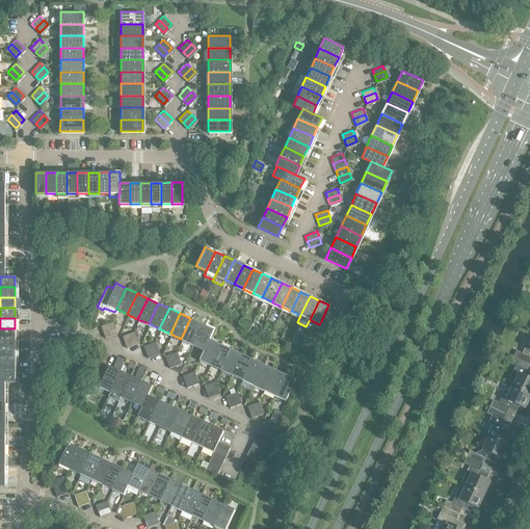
[(202,323),(190,318),(181,339),(192,344),(202,323)]
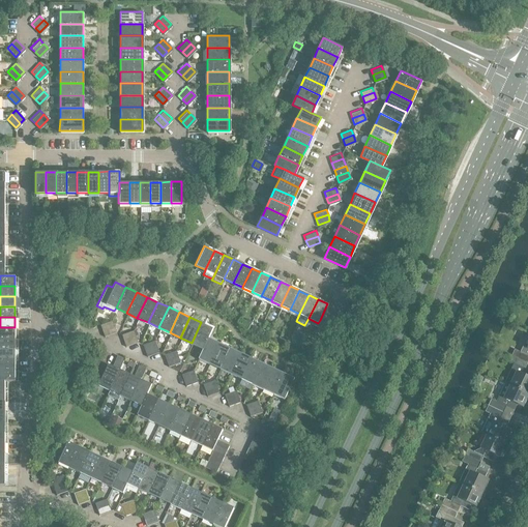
[(101,329),(113,324),(111,319),(108,320),(100,322),(99,323),(101,329)]
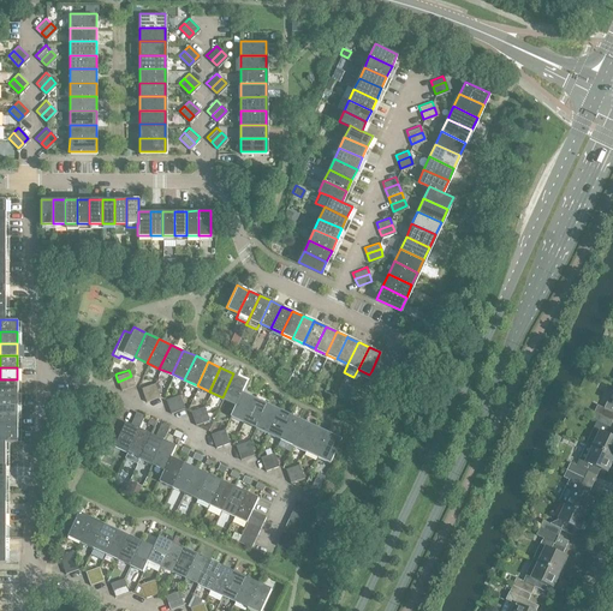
[(245,379),(233,373),(222,397),(234,402),(234,403),(240,390),(245,379)]
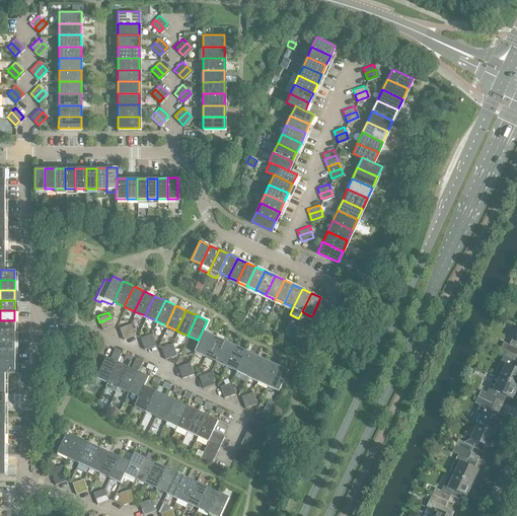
[(113,323),(111,317),(99,322),(101,327),(113,323)]
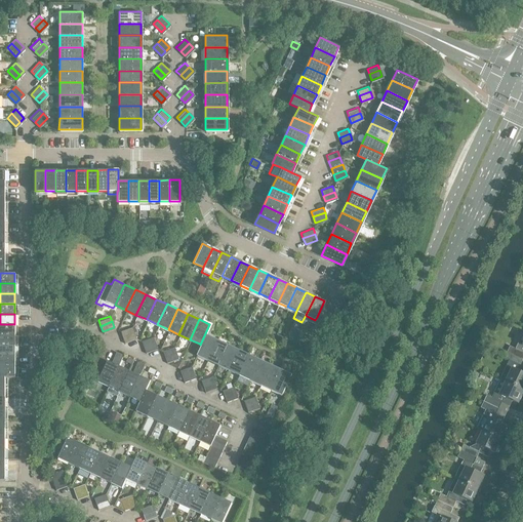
[(0,334),(14,334),(14,324),(0,324),(0,334)]
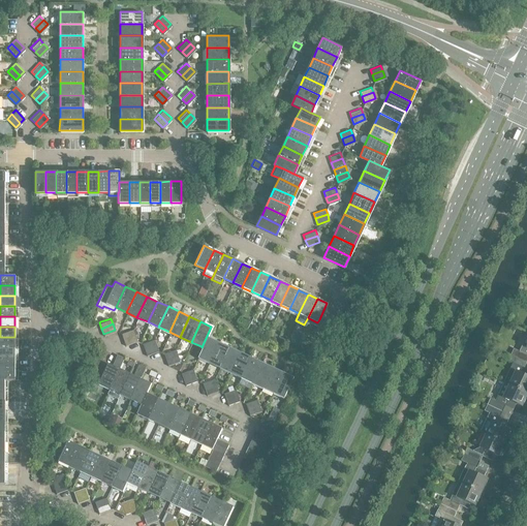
[(131,329),(120,333),(122,338),(133,334),(132,329),(131,329)]
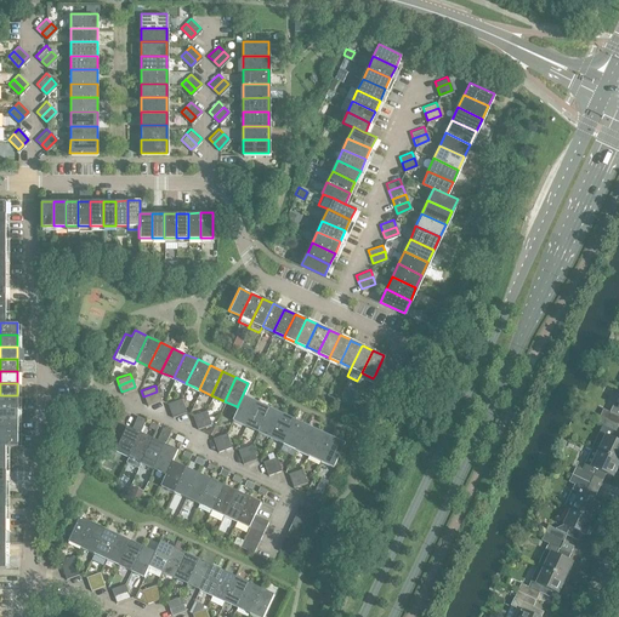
[(601,406),(597,413),(617,422),(618,416),(618,388),(608,410),(601,406)]
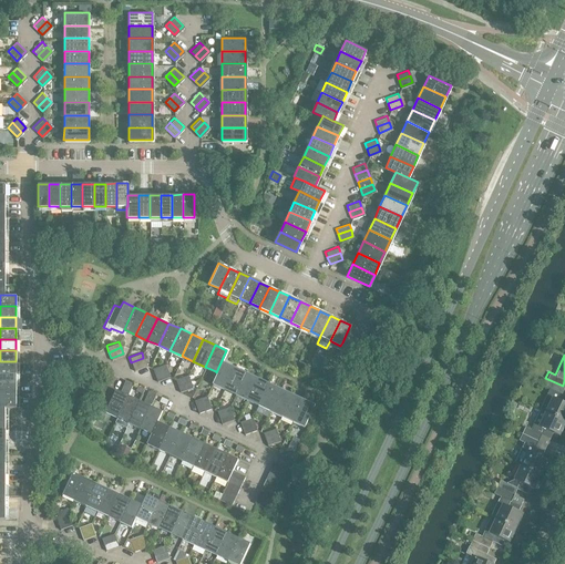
[(146,365),(143,358),(131,362),(134,369),(146,365)]
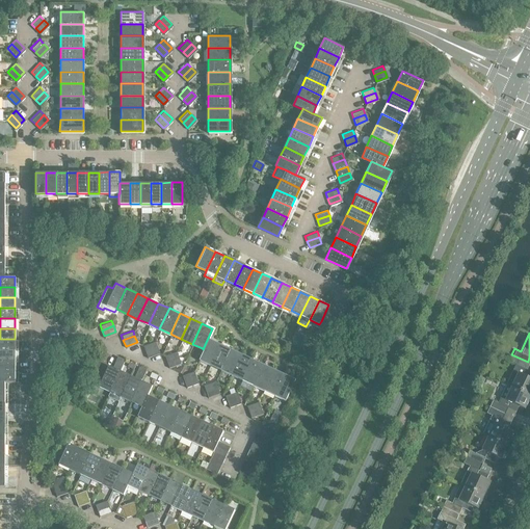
[(209,363),(218,343),(208,338),(203,349),(203,348),(197,358),(209,363)]
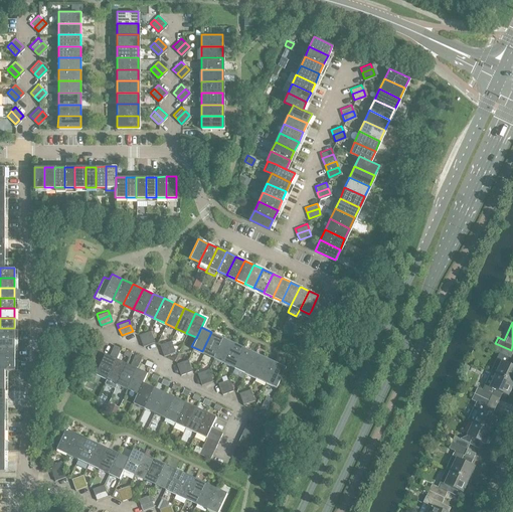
[(0,338),(14,338),(14,328),(0,328),(0,338)]
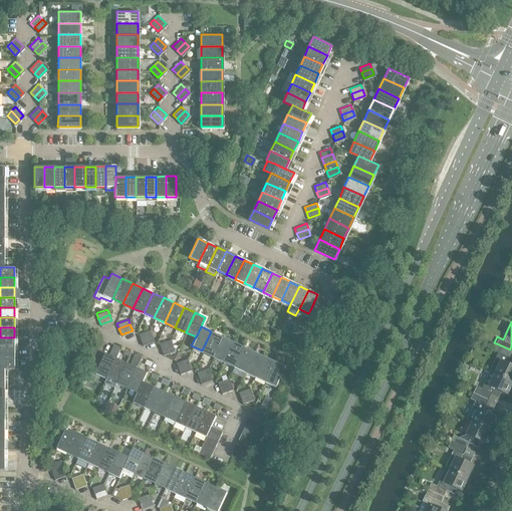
[(140,338),(151,334),(149,328),(138,333),(140,338)]
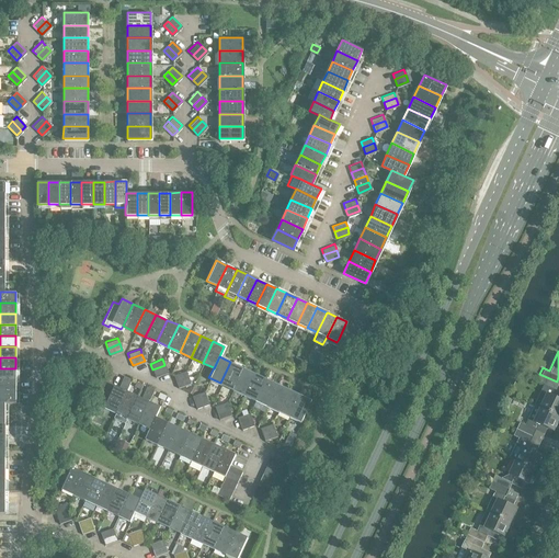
[(242,367),(230,362),(220,383),(231,388),(242,367)]
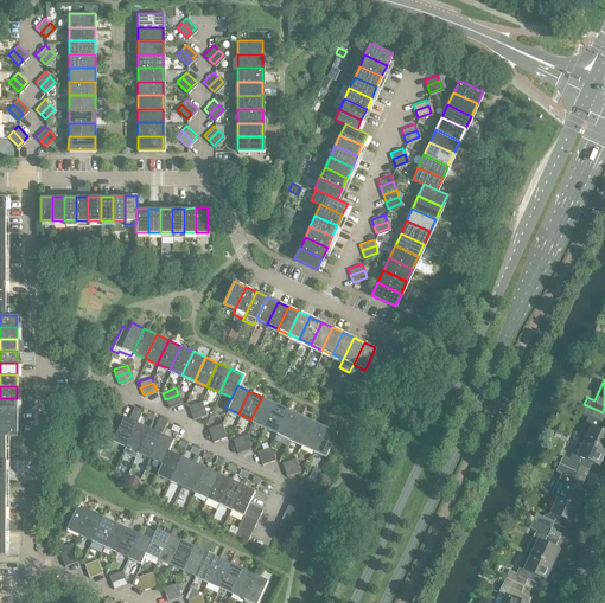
[(180,401),(178,395),(165,399),(167,405),(180,401)]
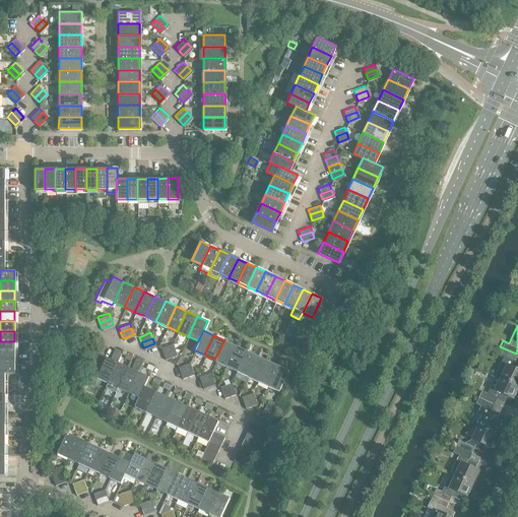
[(235,345),(224,340),(214,360),(225,365),(235,345)]
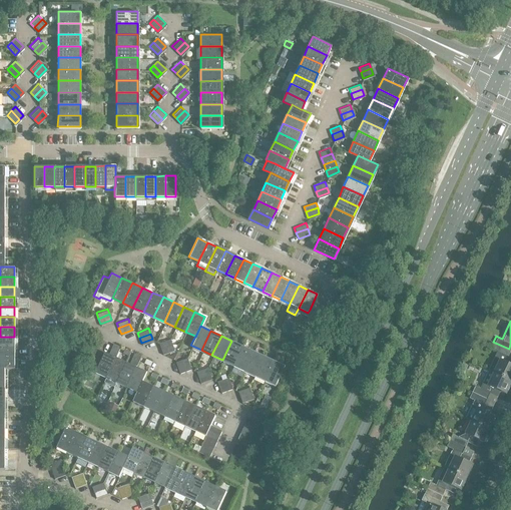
[(0,347),(14,347),(14,337),(0,337),(0,347)]
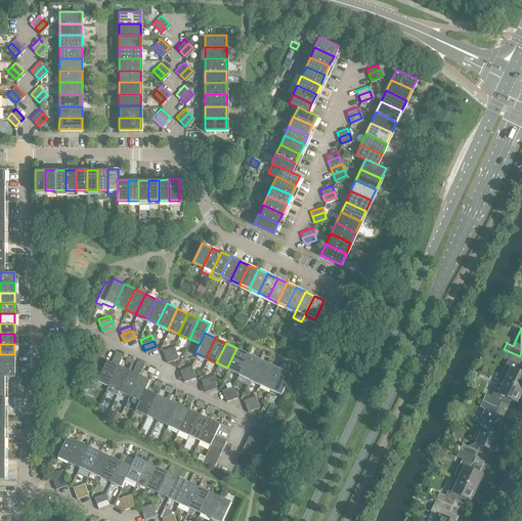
[(305,344),(302,351),(307,354),(311,347),(305,344)]
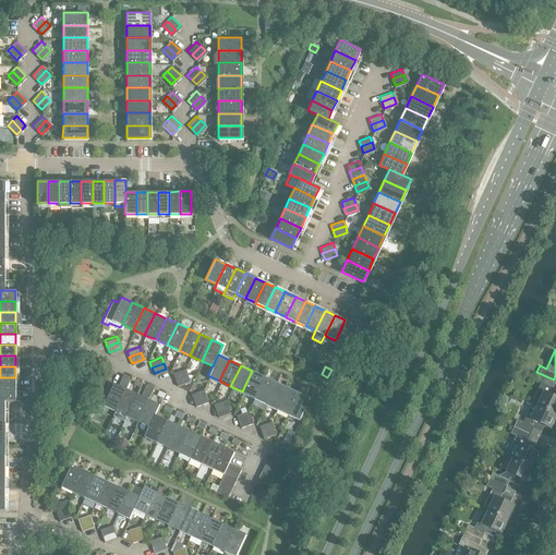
[(174,377),(186,373),(184,368),(172,372),(174,377)]
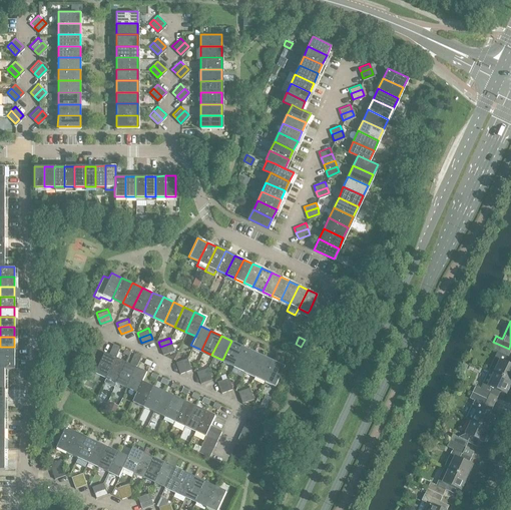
[(241,345),(231,341),(222,360),(232,365),(241,345)]
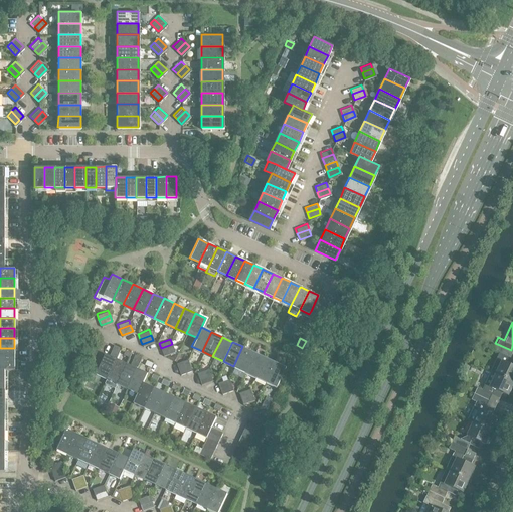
[(92,363),(92,365),(93,367),(94,369),(95,371),(95,372),(105,377),(114,357),(115,357),(120,346),(114,344),(113,343),(108,354),(104,352),(101,358),(99,358),(97,358),(95,359),(93,361),(92,363)]
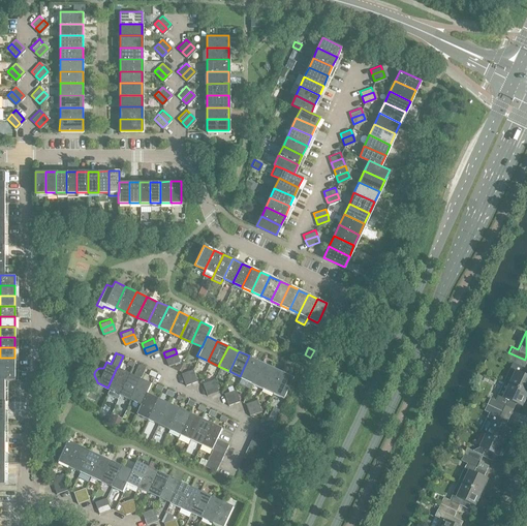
[(510,362),(502,380),(526,391),(526,390),(526,391),(526,390),(526,375),(526,373),(526,368),(522,366),(525,360),(508,352),(505,359),(510,362)]
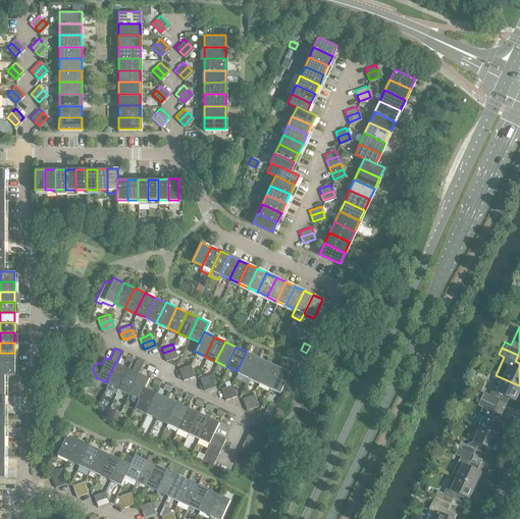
[(176,355),(174,349),(163,353),(165,359),(176,355)]
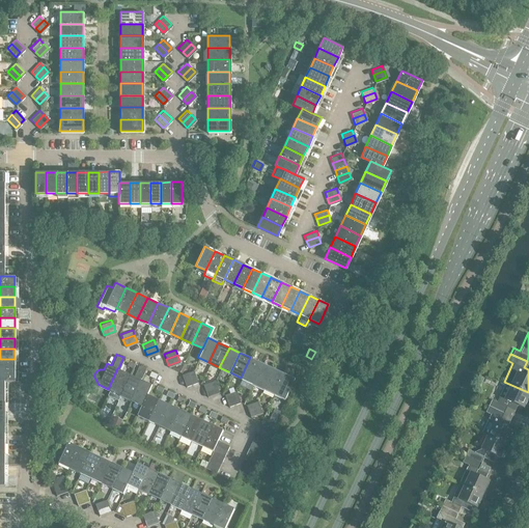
[(261,362),(250,357),(241,378),(252,383),(261,362)]
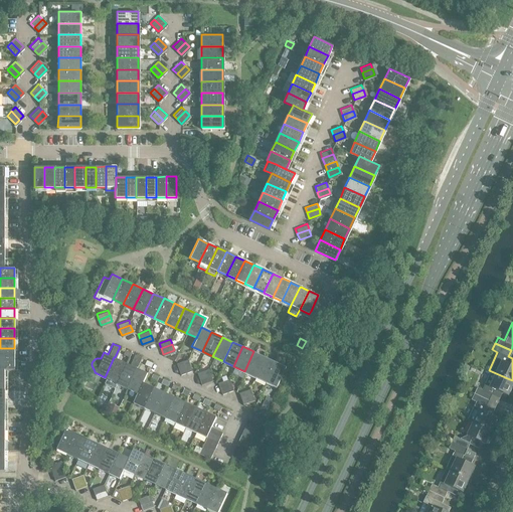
[(0,358),(14,358),(14,348),(0,348),(0,358)]
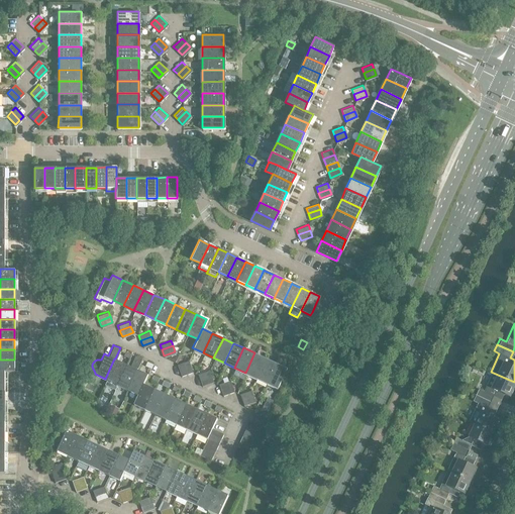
[(255,378),(265,357),(254,352),(245,373),(255,378)]
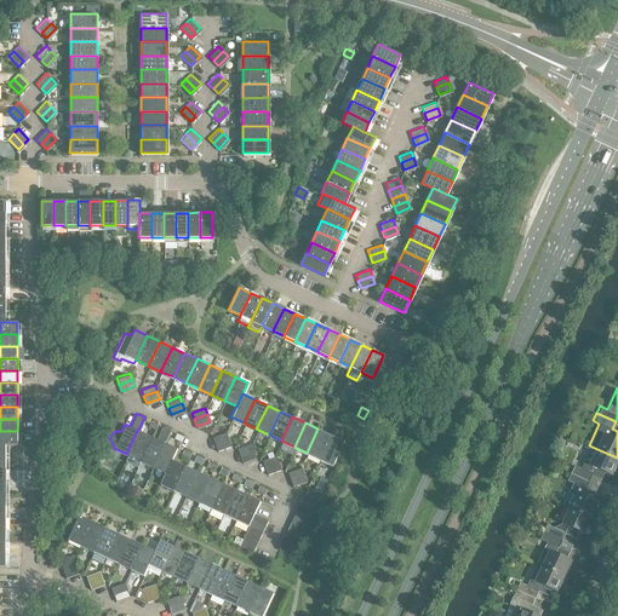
[(150,436),(138,460),(152,466),(162,442),(167,433),(170,429),(161,425),(155,438),(150,436)]
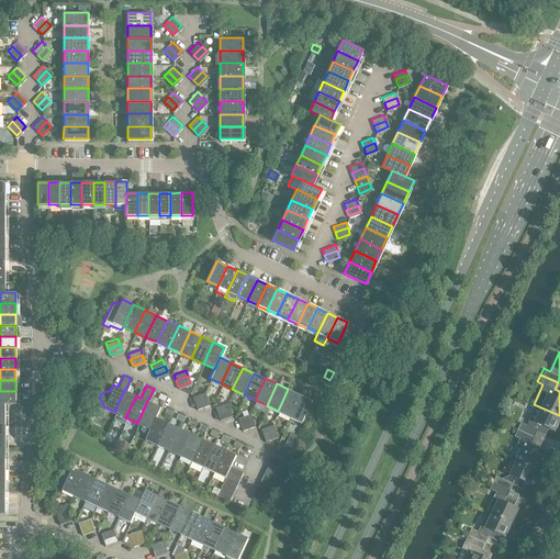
[(300,394),(288,389),(278,411),(289,416),(300,394)]
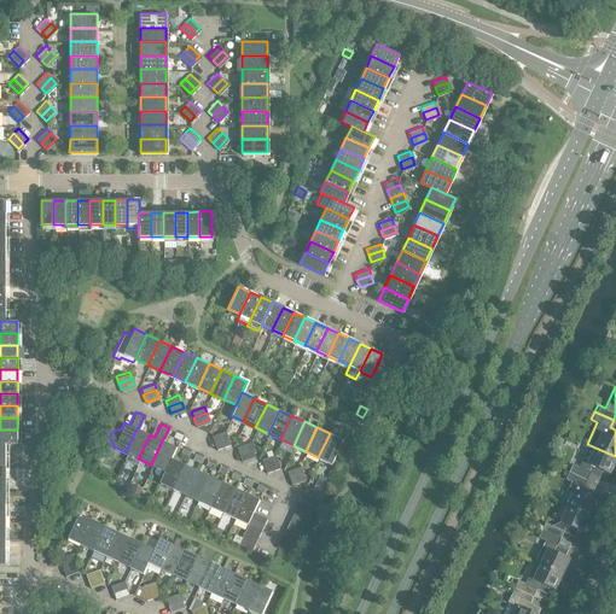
[(126,452),(123,457),(137,463),(138,458),(150,434),(138,428),(137,428),(126,452)]
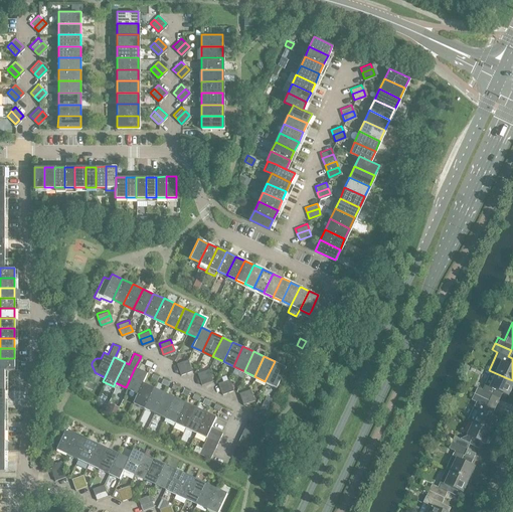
[(14,369),(14,358),(0,358),(0,368),(4,368),(4,369),(14,369)]
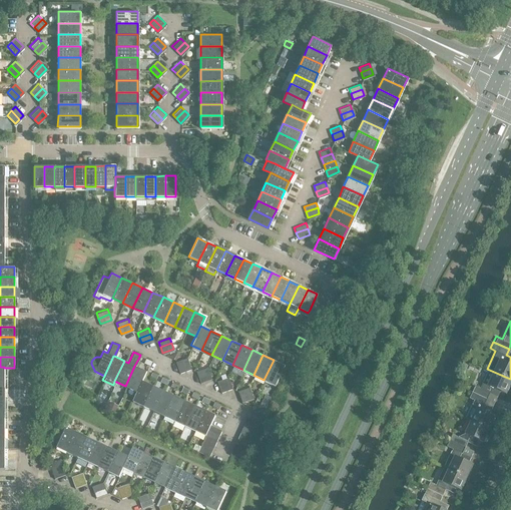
[(186,357),(180,359),(184,370),(190,368),(186,357)]
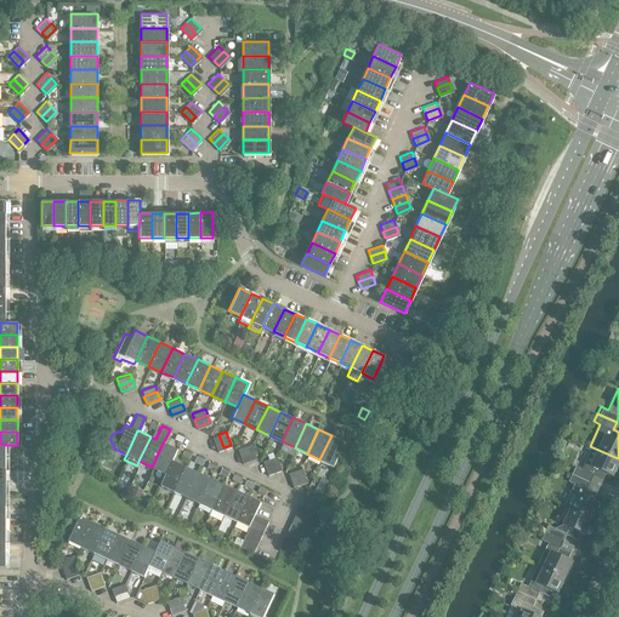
[(223,447),(219,434),(211,436),(217,450),(223,447)]
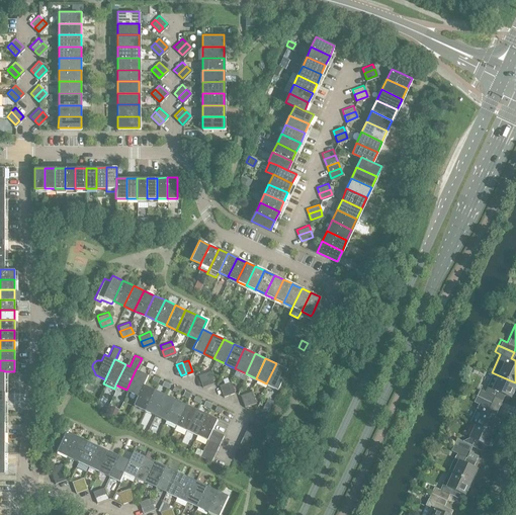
[(286,368),(276,363),(266,383),(277,389),(286,368)]
